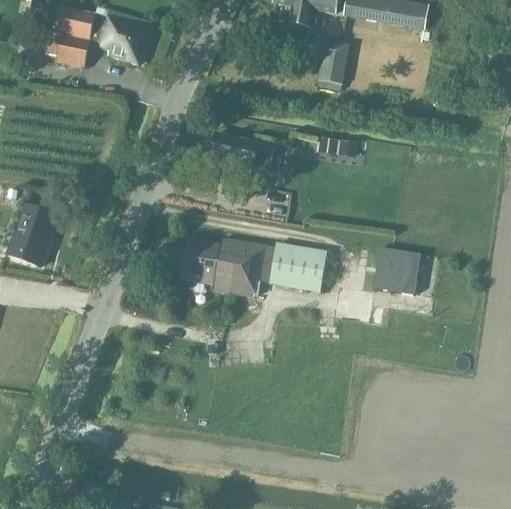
[(290,6),(287,23),(310,28),(313,10),(336,14),(338,0),(271,0),(271,3),(290,6)]
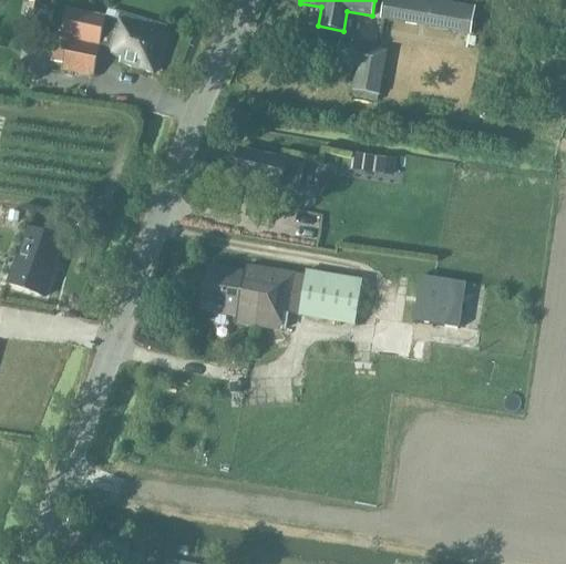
[(383,0),(382,10),(471,24),(474,6),(442,0),(383,0)]
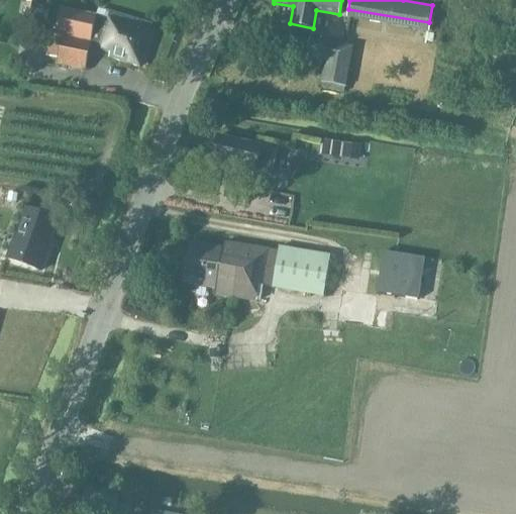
[(61,6),(56,33),(63,34),(58,62),(85,68),(90,40),(98,43),(97,47),(110,52),(109,57),(139,66),(145,46),(152,22),(109,9),(107,17),(96,14),(96,13),(61,6)]
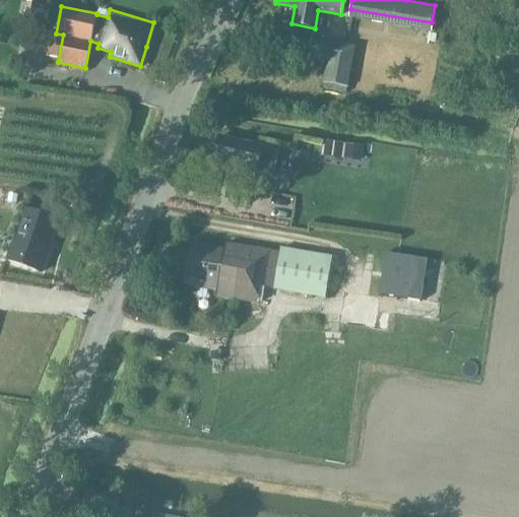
[(311,38),(308,55),(326,59),(322,78),(341,82),(348,44),(311,38)]
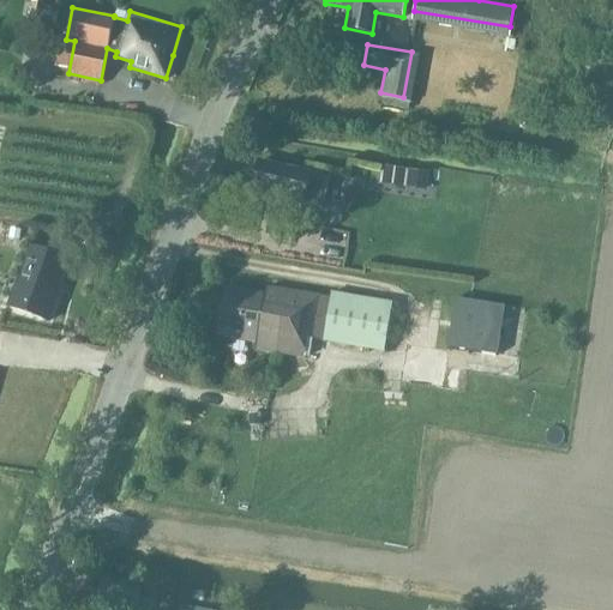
[(258,158),(251,189),(302,201),(302,200),(322,204),(328,176),(308,171),(310,170),(258,158)]
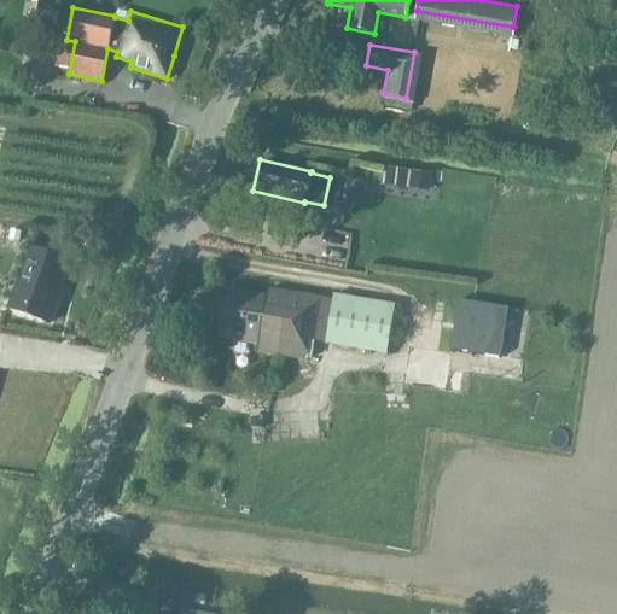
[(384,179),(428,186),(431,168),(386,161),(384,179)]
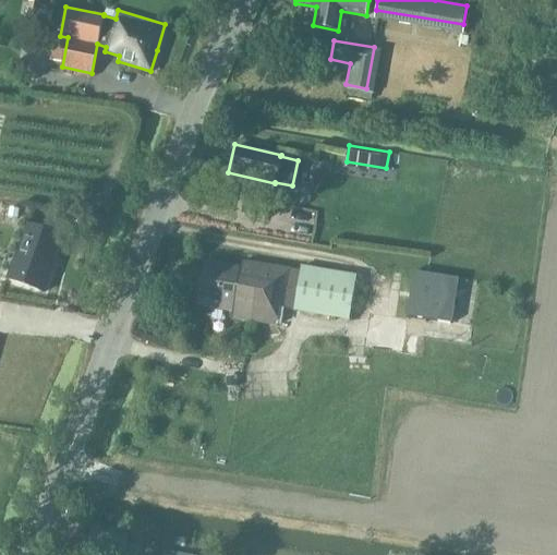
[(47,261),(57,233),(27,222),(5,276),(43,289),(52,262),(47,261)]
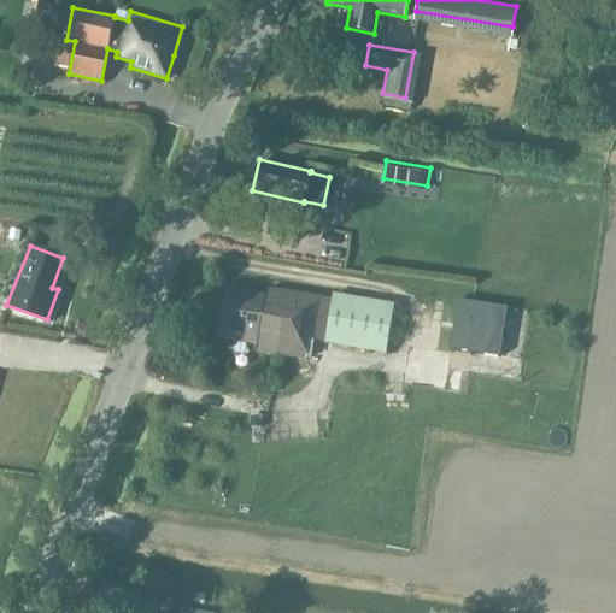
[(323,339),(330,296),(267,286),(267,293),(227,286),(218,334),(254,340),(253,348),(305,357),(309,336),(323,339)]
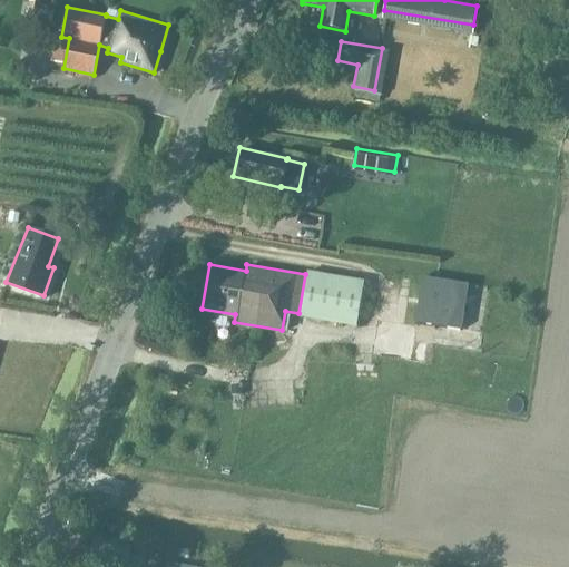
[(306,270),(305,274),(298,315),(356,324),(364,279),(306,270)]
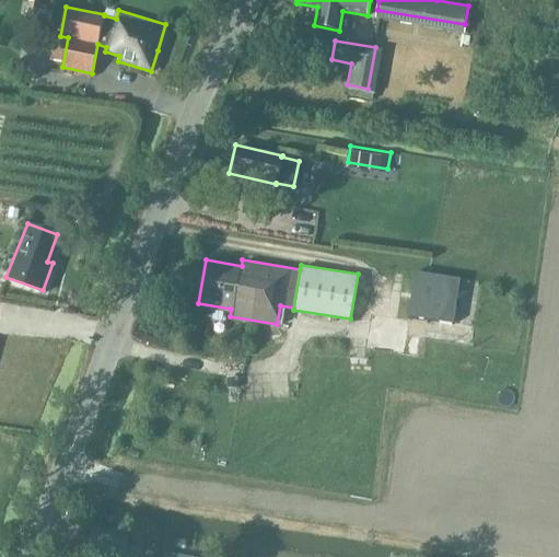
[(414,270),(407,315),(453,322),(461,277),(414,270)]
